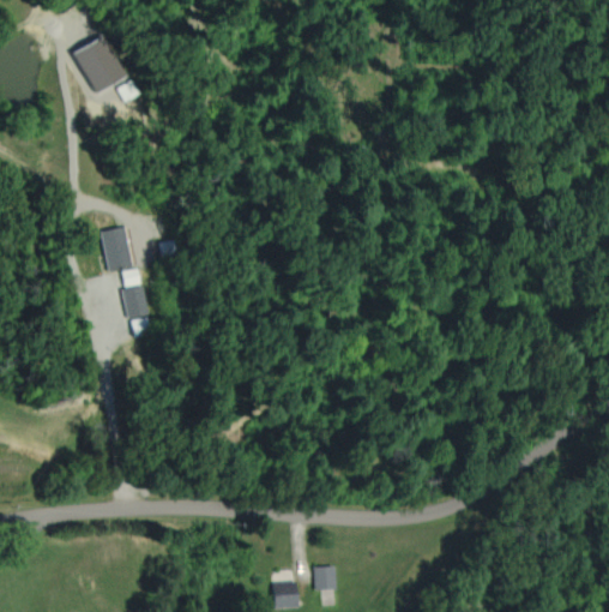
[(94,95),(121,78),(97,37),(70,54),(94,95)]
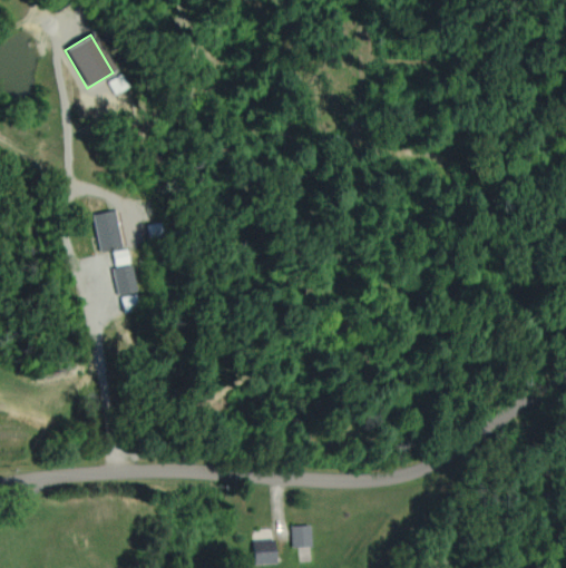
[(120,251),(115,213),(93,215),(98,253),(120,251)]
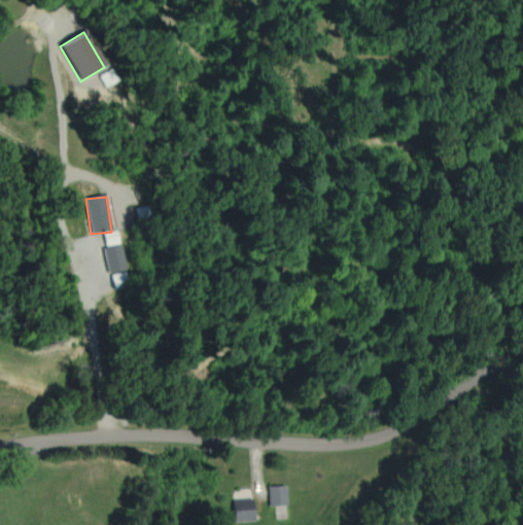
[(270,486),(270,506),(288,505),(287,486),(270,486)]
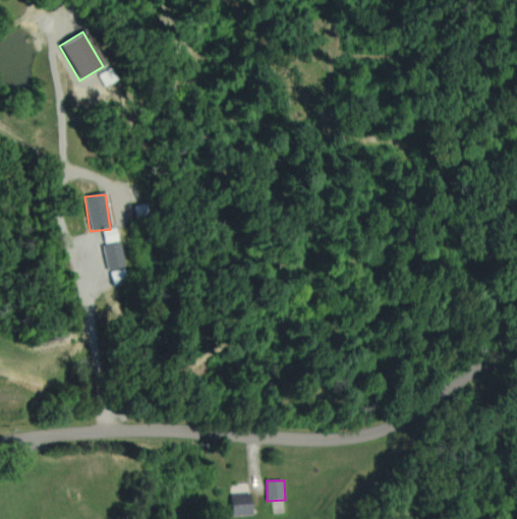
[(232,494),(232,516),(252,515),(251,494),(232,494)]
